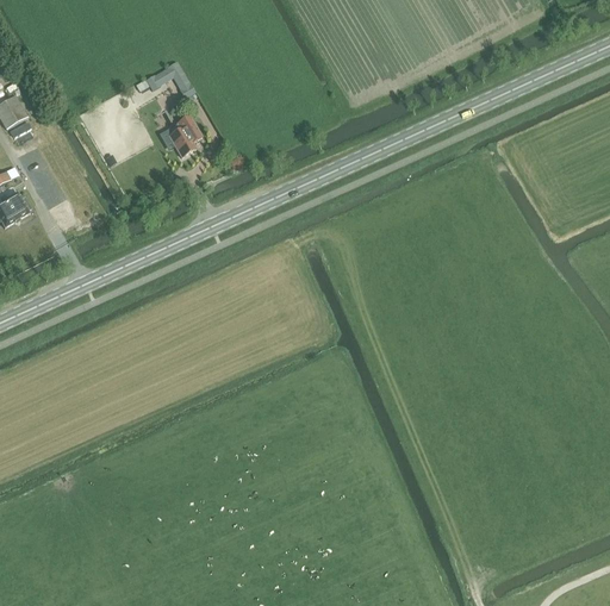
[(178,61),(147,80),(153,89),(161,85),(159,81),(174,72),(184,87),(180,89),(185,98),(195,92),(178,61)]
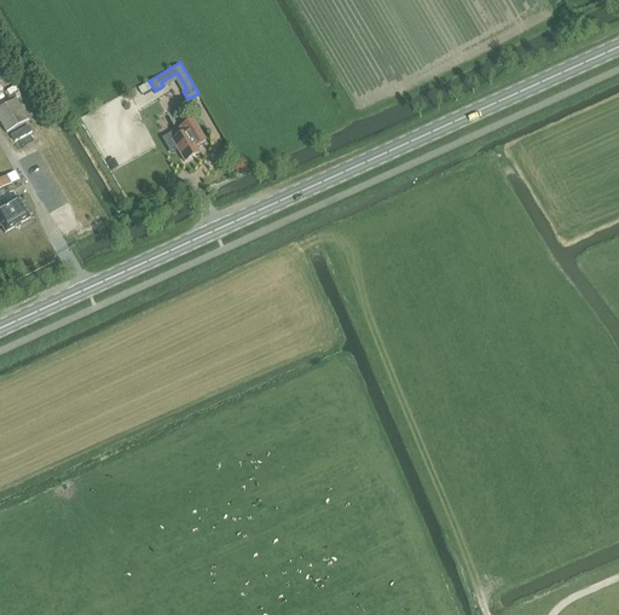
[(0,105),(0,119),(7,129),(28,117),(15,97),(0,105)]
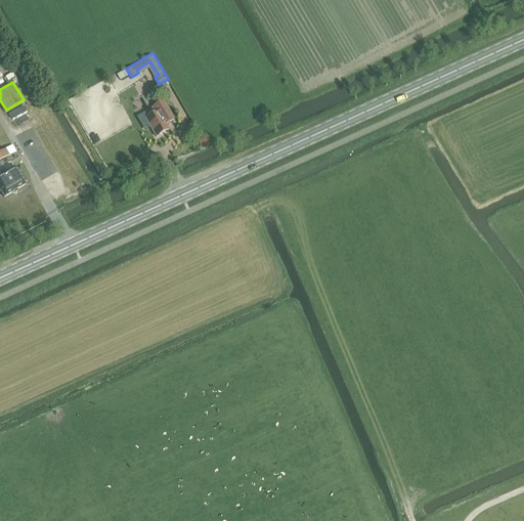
[(156,111),(145,117),(156,134),(169,127),(166,122),(174,117),(163,99),(153,105),(156,111)]
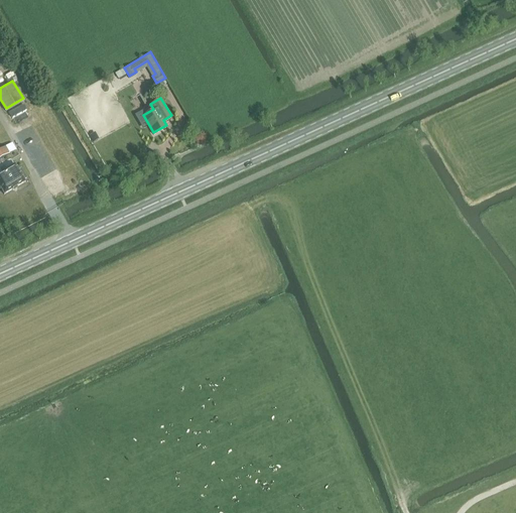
[(0,156),(9,151),(5,144),(0,147),(0,156)]
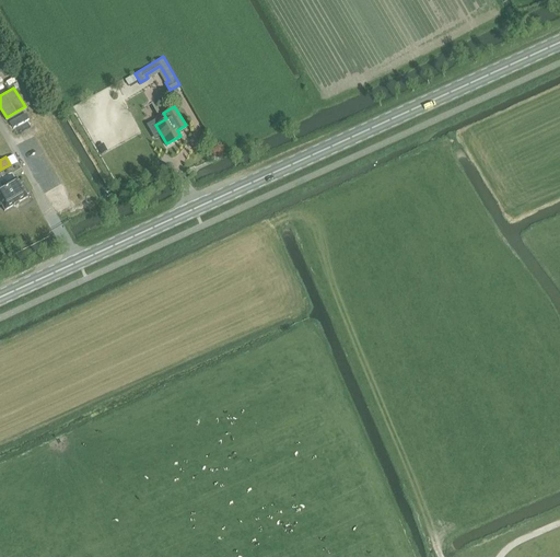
[(0,202),(1,202),(4,207),(3,207),(4,208),(6,208),(13,202),(13,204),(14,202),(18,200),(19,200),(19,199),(26,195),(27,195),(27,194),(26,194),(26,193),(28,190),(23,181),(20,183),(16,175),(0,185),(0,202)]
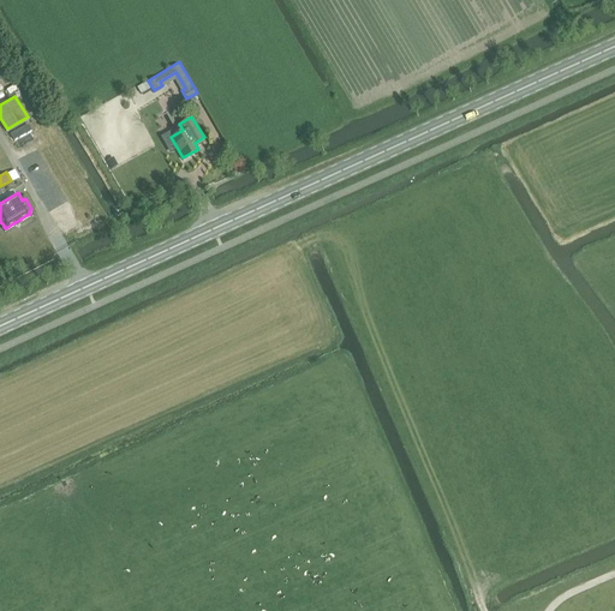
All buildings are outlined.
